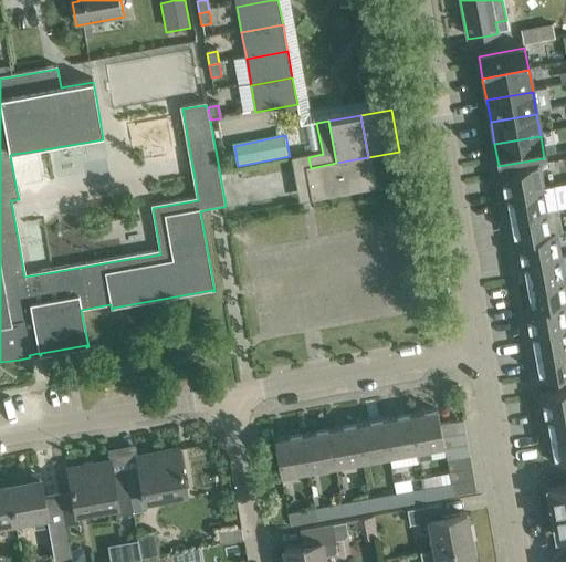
[(368,157),(374,190),(406,185),(399,153),(399,152),(368,157)]
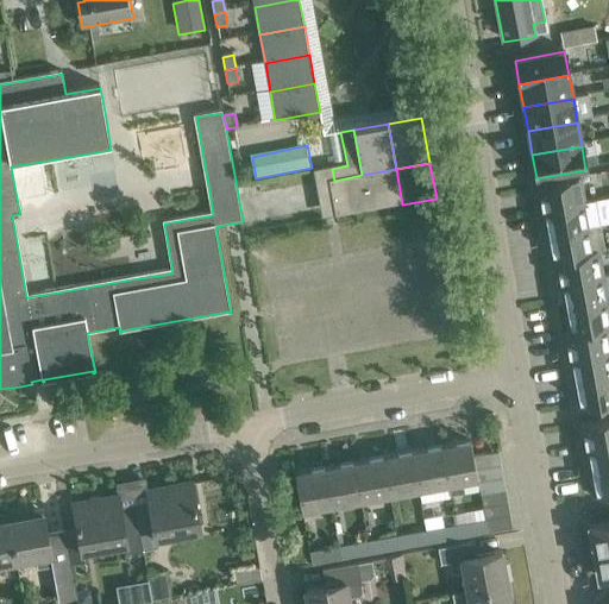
[(396,169),(362,175),(334,181),(328,181),(336,218),(402,205),(396,169)]
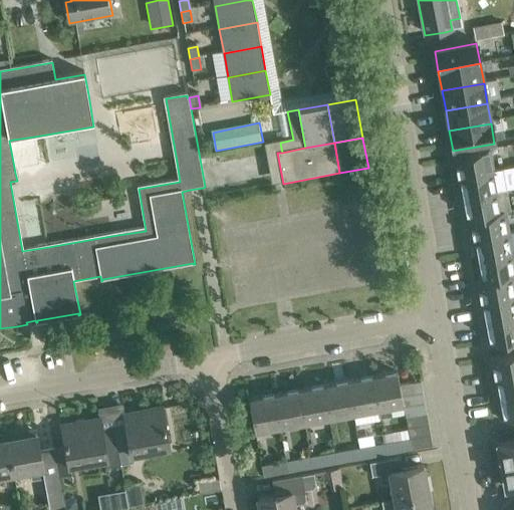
[(489,151),(454,158),(458,179),(493,173),(489,151)]
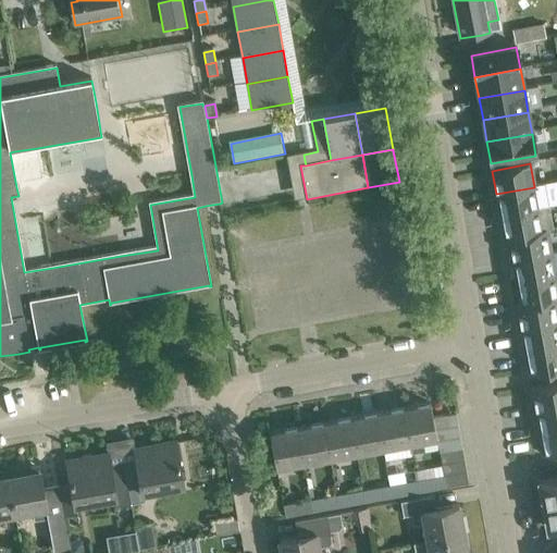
[(534,187),(496,194),(500,217),(549,208),(545,185),(534,187)]
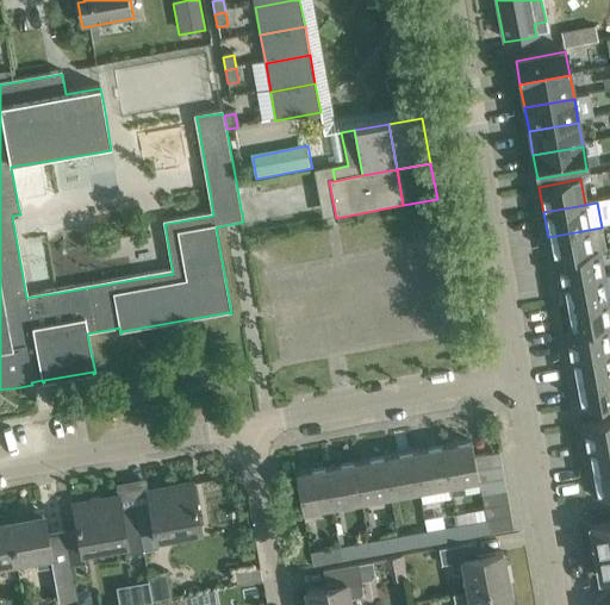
[(548,237),(553,262),(599,254),(605,253),(602,228),(548,237)]
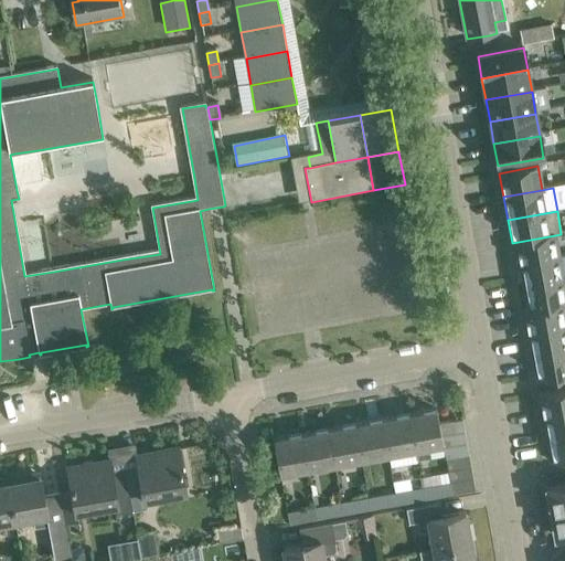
[(555,235),(512,243),(512,244),(516,243),(521,265),(558,258),(555,235)]
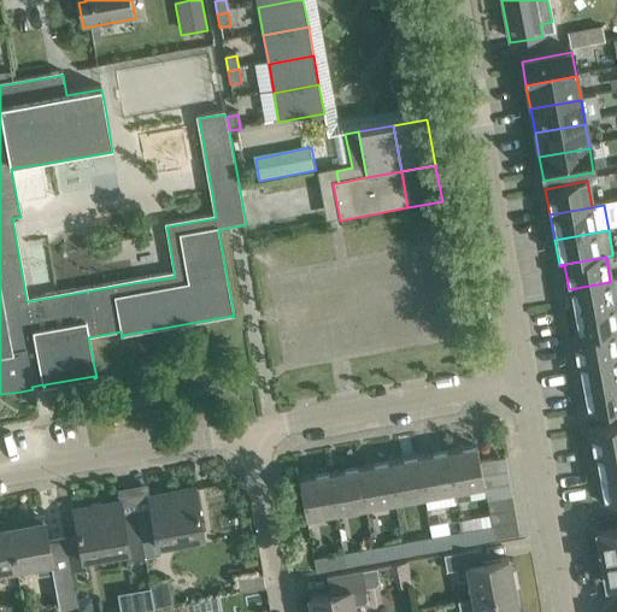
[(610,282),(569,289),(573,315),(615,306),(610,282)]
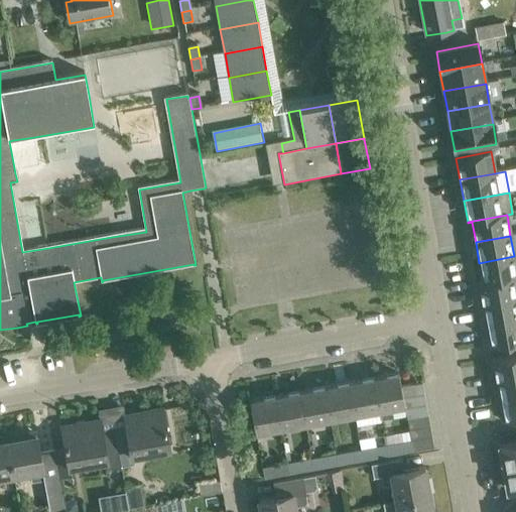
[(515,266),(514,256),(479,263),(483,283),(479,283),(479,284),(515,277),(515,266)]
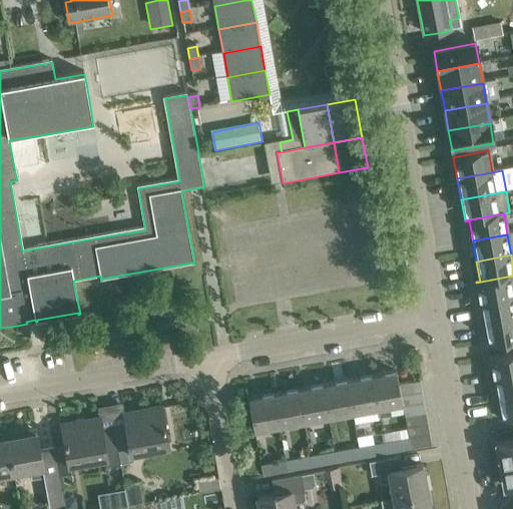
[(512,276),(476,283),(480,304),(512,297),(512,286),(511,277),(512,277),(512,276)]
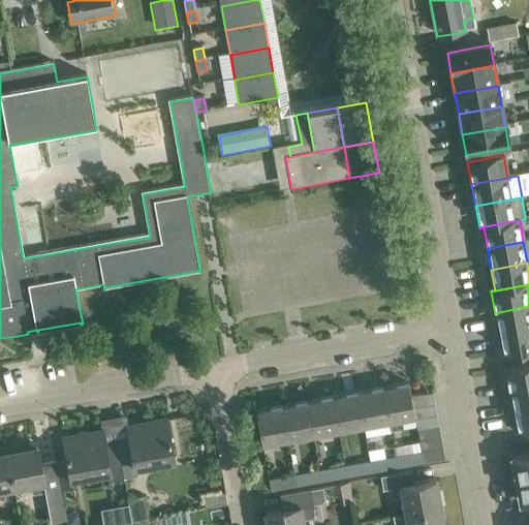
[(528,306),(495,313),(499,335),(528,329),(528,306)]
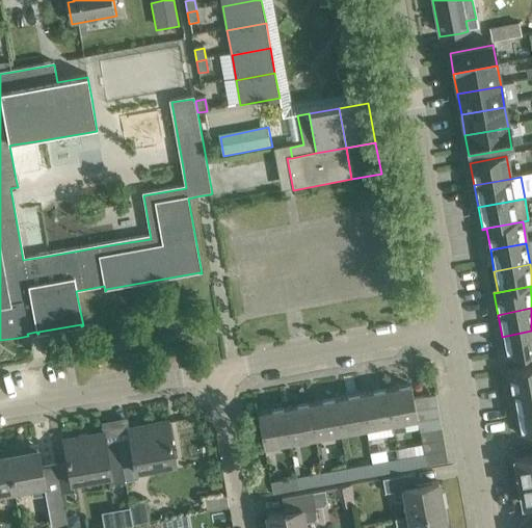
[(531,331),(502,337),(506,359),(531,353),(531,331)]
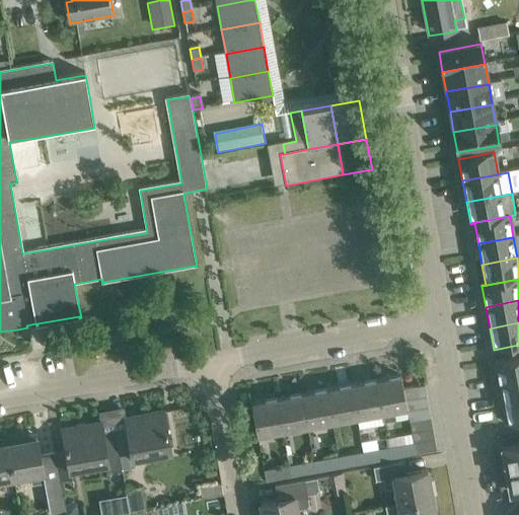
[(518,357),(496,362),(500,384),(518,380),(518,357)]
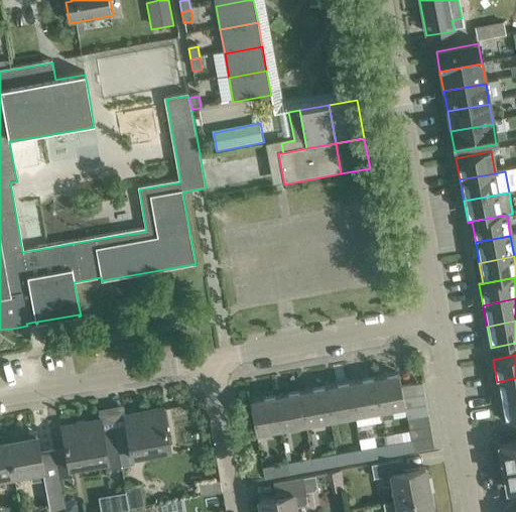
[(380,412),(379,412),(381,421),(393,419),(391,410),(404,407),(399,376),(374,380),(380,412)]
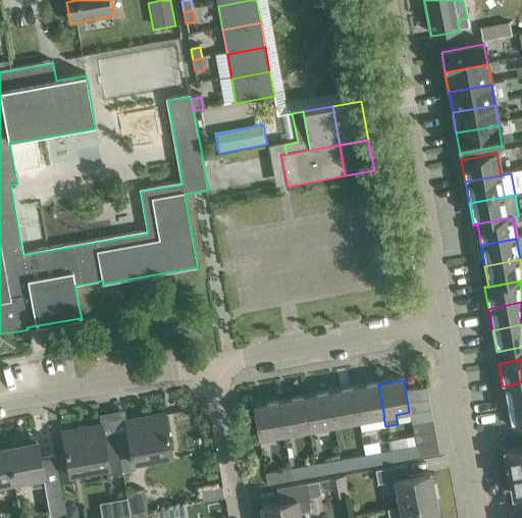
[(521,382),(503,386),(507,408),(521,405),(521,382)]
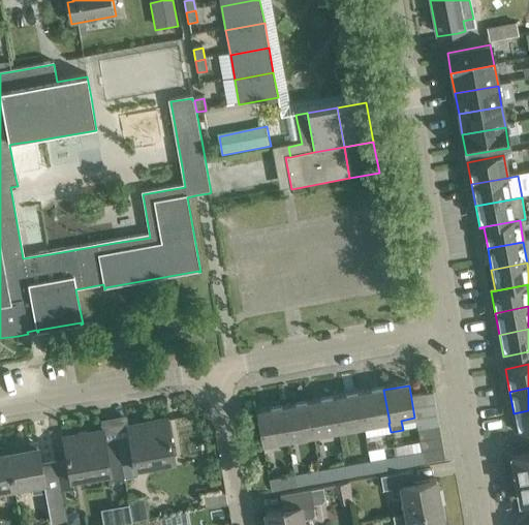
[(390,423),(383,390),(358,395),(364,427),(389,423),(390,423)]
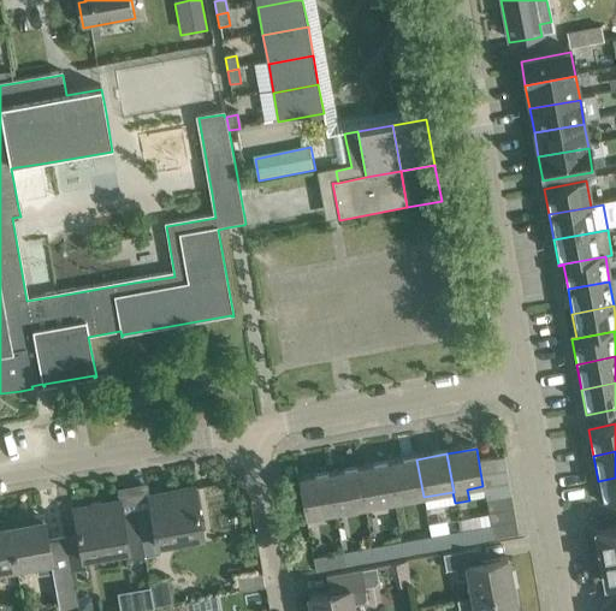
[(388,464),(395,503),(424,497),(416,460),(388,464)]
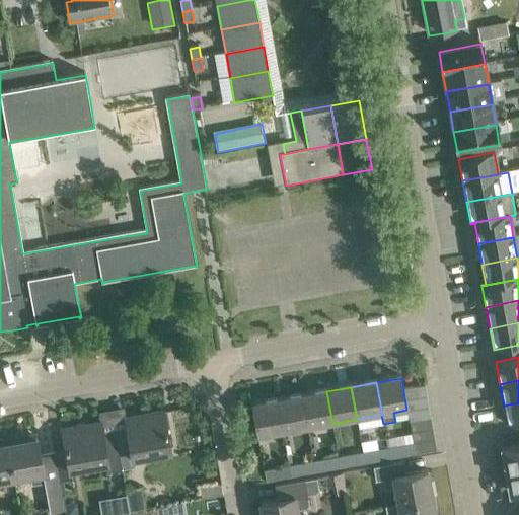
[(403,391),(405,401),(427,398),(425,387),(403,391)]
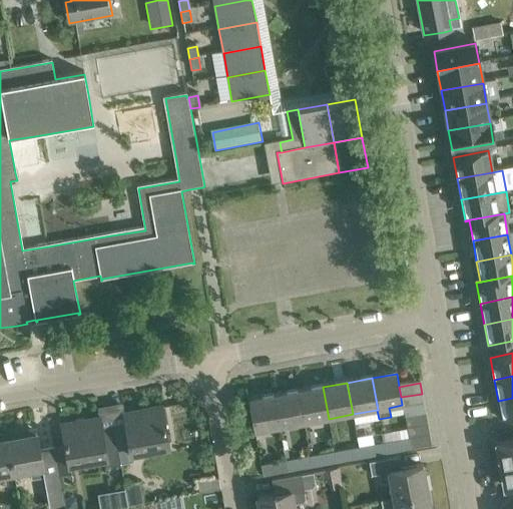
[(298,392),(304,423),(329,419),(323,387),(298,392)]
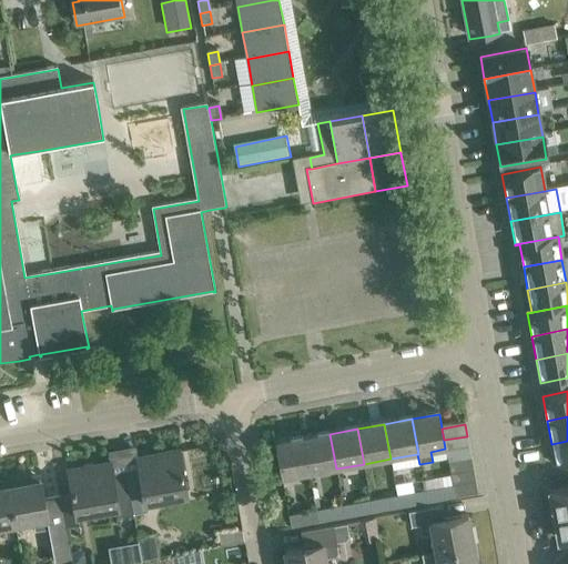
[(303,439),(308,473),(336,469),(330,434),(303,439)]
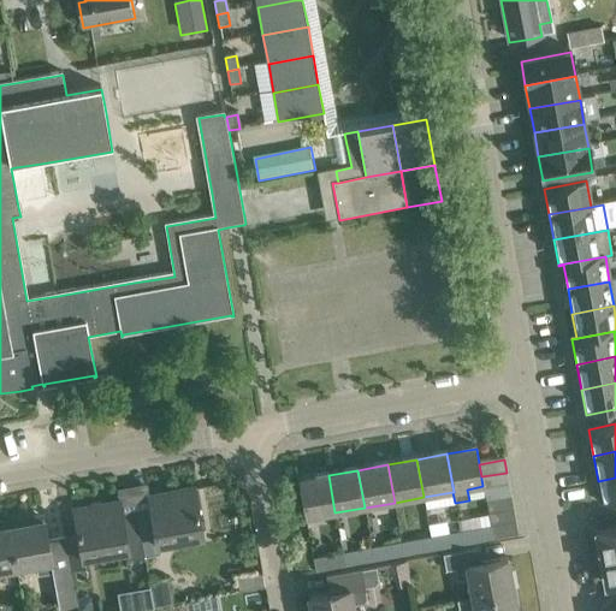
[(481,476),(484,490),(509,485),(507,473),(481,476)]
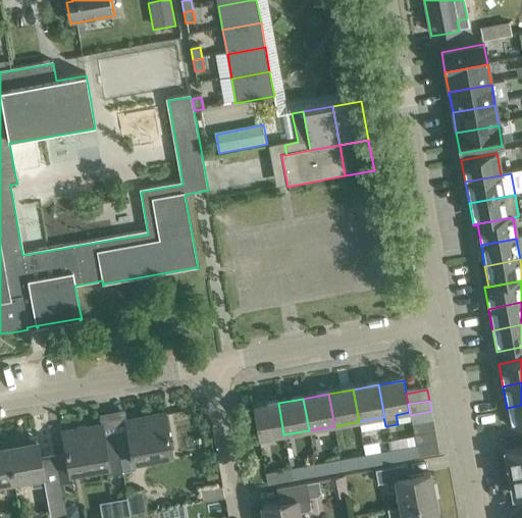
[(259,439),(283,434),(278,403),(253,408),(259,439)]
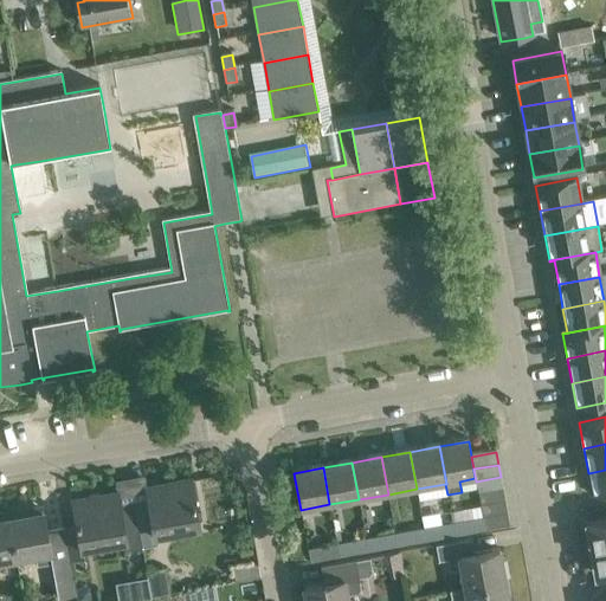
[(605,470),(588,473),(592,498),(605,496),(605,470)]
